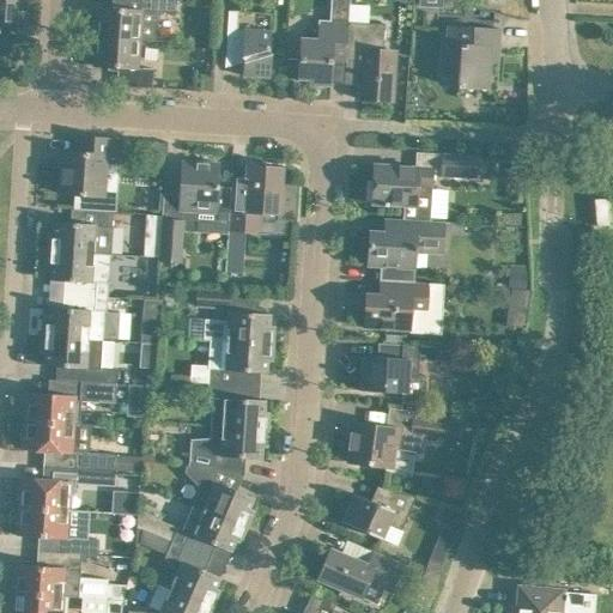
[(0,0),(0,22),(25,23),(26,0),(0,0)]
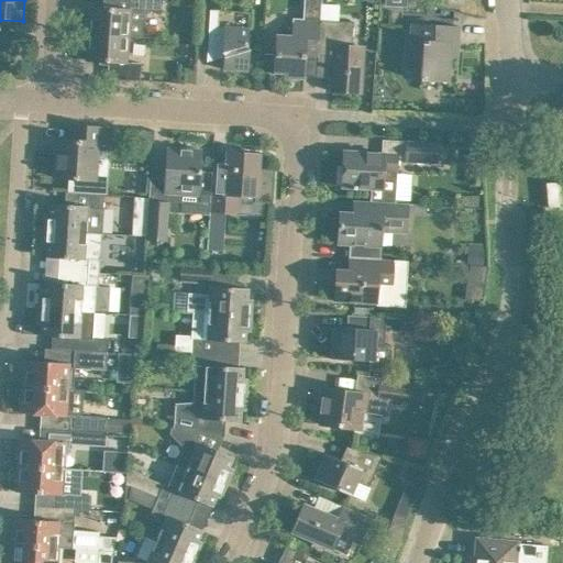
[(86,19),(85,34),(129,36),(129,35),(142,36),(143,21),(145,18),(146,12),(161,12),(161,0),(136,0),(136,10),(130,10),(89,8),(88,19),(86,19)]
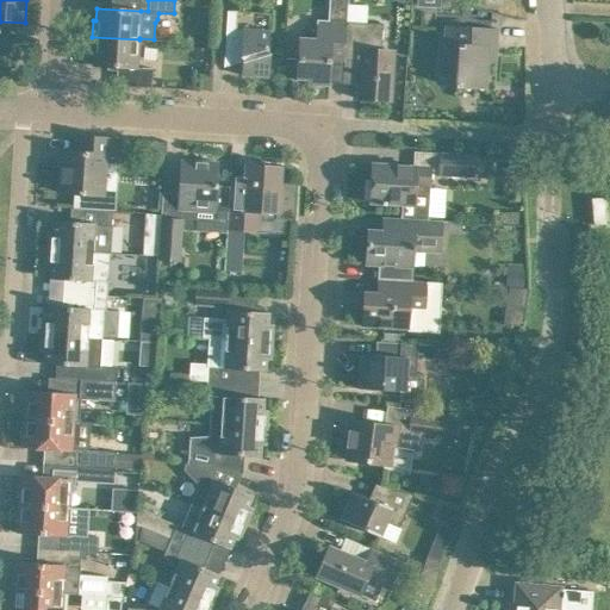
[(346,31),(347,22),(348,2),(347,0),(329,0),(328,20),(318,20),(317,41),(299,39),(297,79),(309,80),(307,83),(328,85),(330,53),(343,54),(344,54),(346,31)]
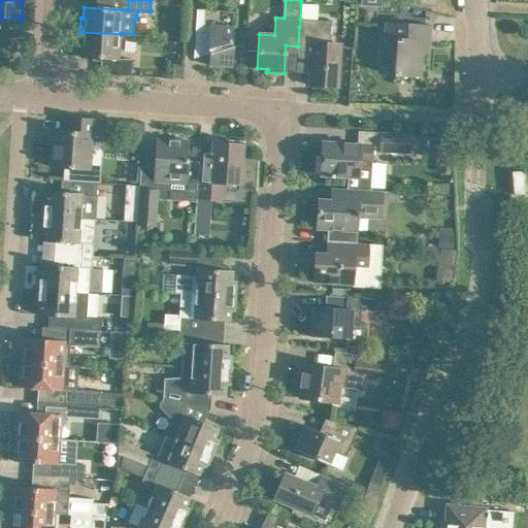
[(380,1),(375,0),(359,0),(359,8),(380,9),(380,1)]
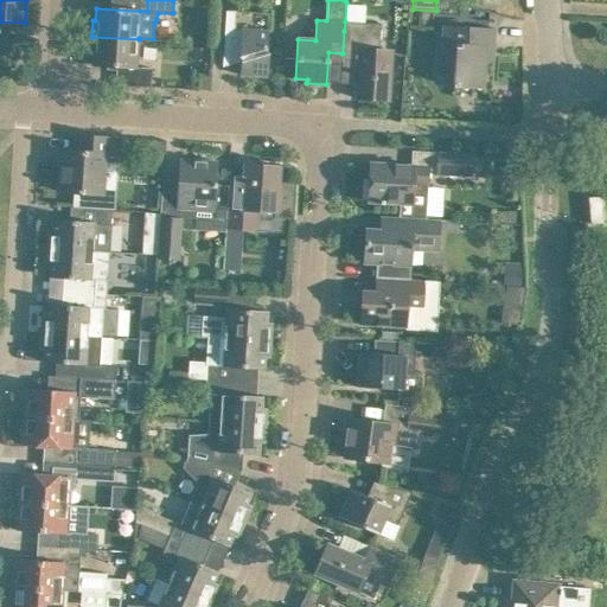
[(365,4),(346,2),(345,21),(344,31),(343,53),(342,53),(342,59),(359,61),(357,98),(388,101),(390,51),(379,50),(381,24),(365,23),(365,4)]
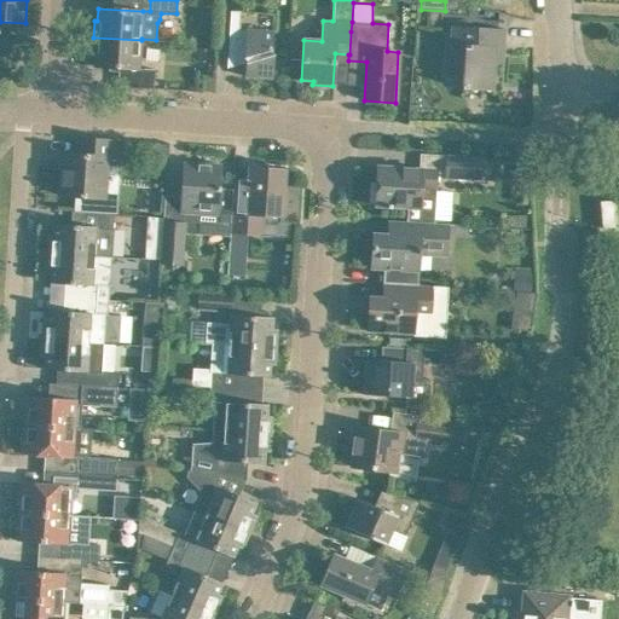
[(242,12),(230,11),(229,29),(241,30),(242,12)]
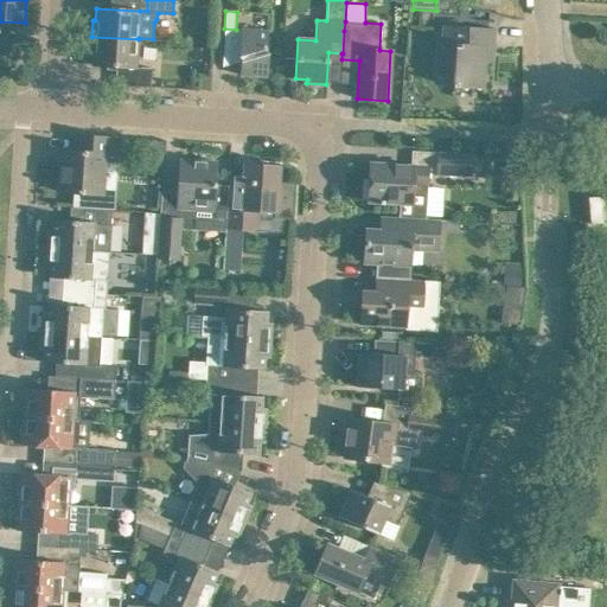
[(442,26),(440,59),(454,61),(453,88),(484,89),(486,63),(493,64),(494,29),(442,26)]
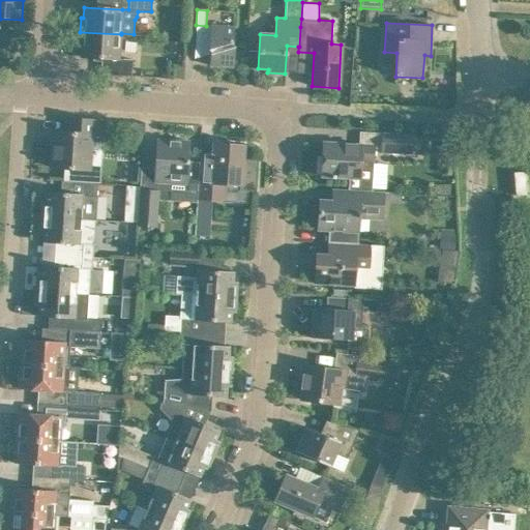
[(234,27),(210,26),(208,50),(209,50),(210,54),(209,65),(233,67),(235,46),(233,43),(234,27)]
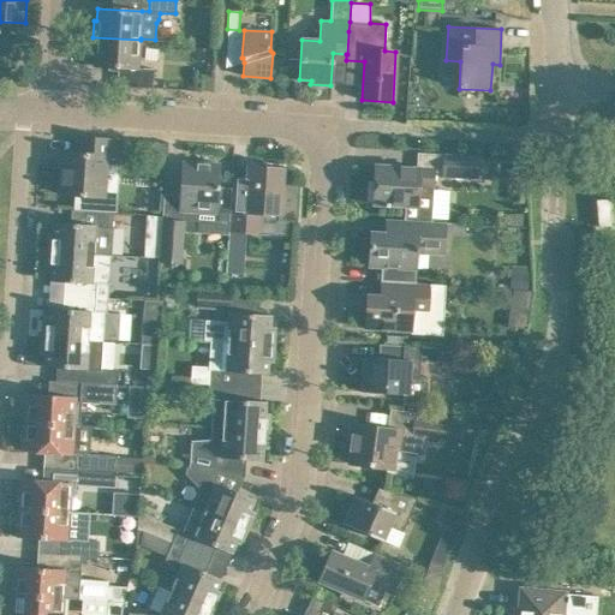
[(141,40),(93,37),(91,54),(94,54),(94,66),(118,67),(117,87),(151,89),(153,69),(138,69),(141,40)]
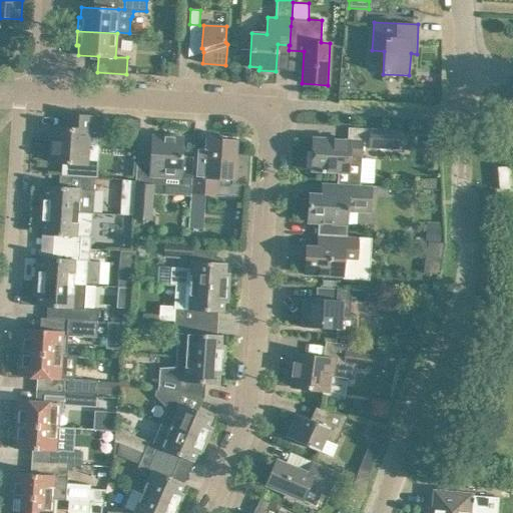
[(168,76),(176,76),(177,64),(168,63),(168,76)]
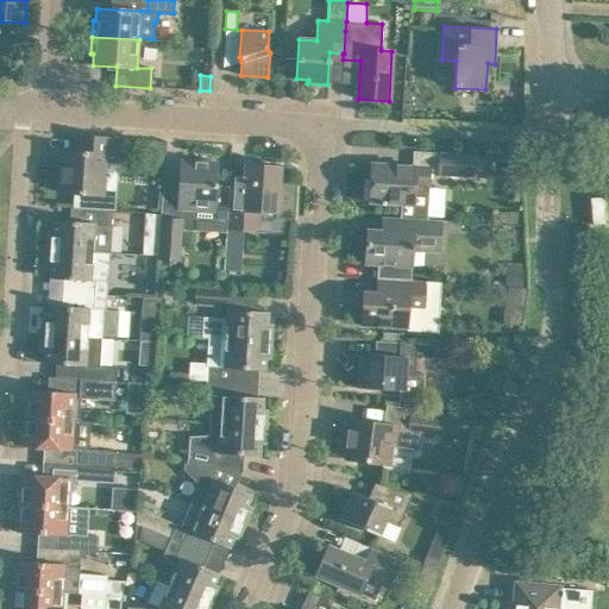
[(74,194),(73,208),(112,211),(115,211),(119,163),(107,162),(108,138),(77,137),(76,152),(64,151),(64,163),(61,163),(60,193),(74,194)]
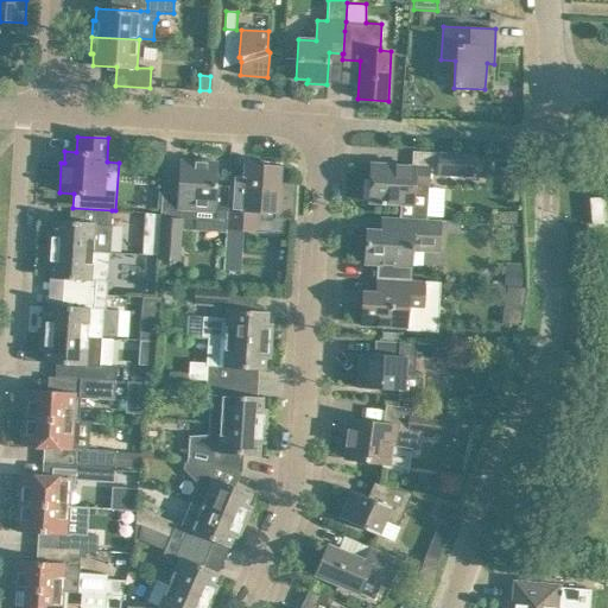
[(153,157),(163,158),(163,141),(149,141),(147,150),(153,157)]
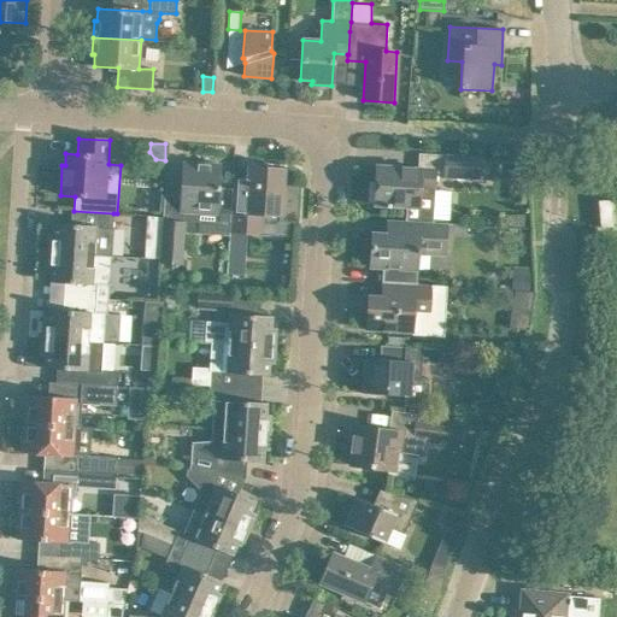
[(482,159),(446,157),(445,176),(480,178),(481,177),(481,160),(482,159)]
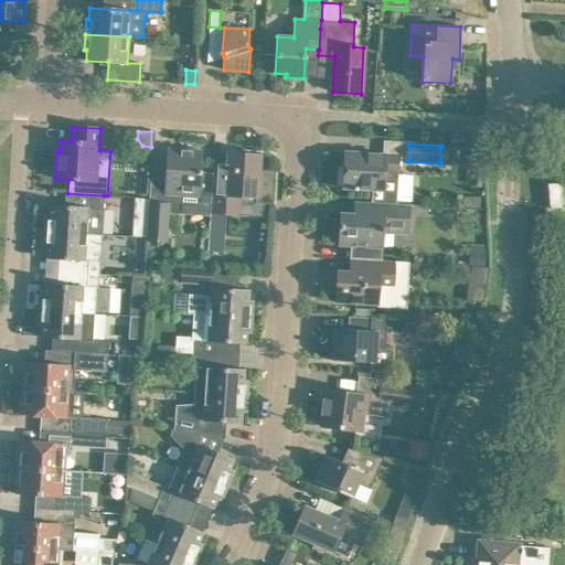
[(202,151),(167,149),(163,194),(196,196),(198,200),(201,203),(211,203),(212,183),(213,173),(201,172),(202,151)]
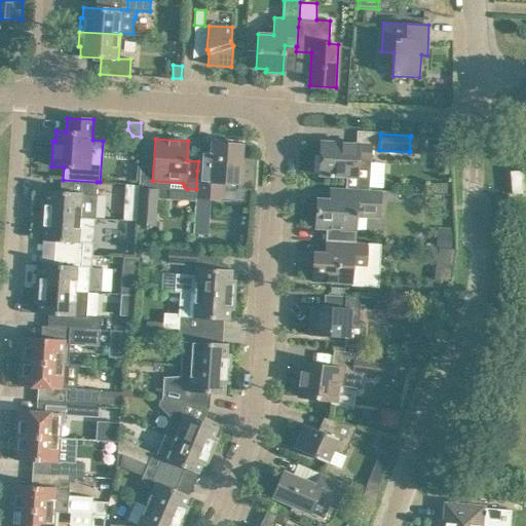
[(254,190),(256,159),(240,158),(241,144),(213,142),(211,161),(198,161),(197,171),(196,189),(195,198),(223,199),(224,183),(237,184),(237,189),(254,190)]
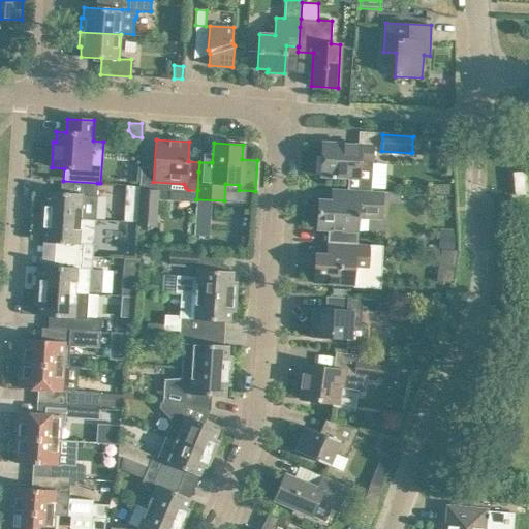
[(348,178),(347,190),(370,191),(373,146),(322,143),(321,159),(319,162),(319,170),(320,174),(320,176),(348,178)]
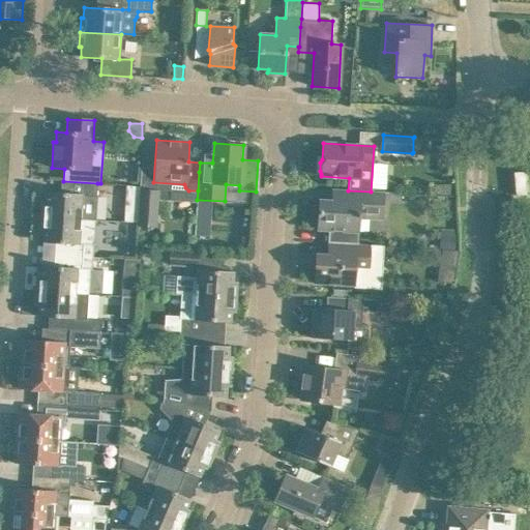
[(524,172),(513,173),(516,196),(526,195),(524,172)]
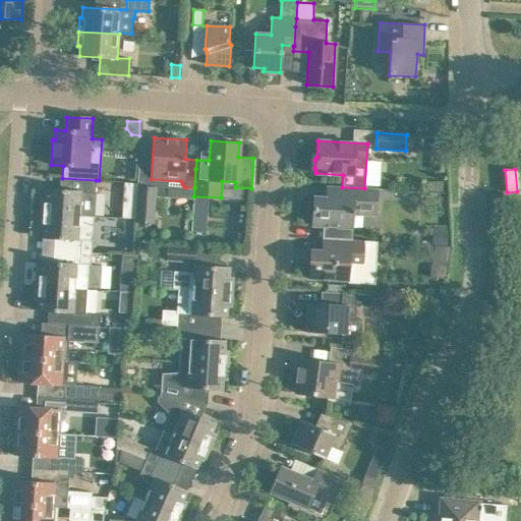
[(40,198),(39,213),(79,216),(94,217),(95,193),(96,180),(62,178),(60,178),(59,189),(46,189),(45,198),(40,198)]
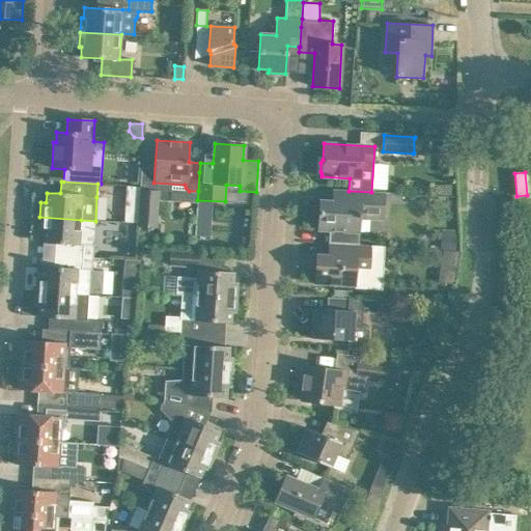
[(450,188),(437,187),(437,195),(449,196),(450,188)]
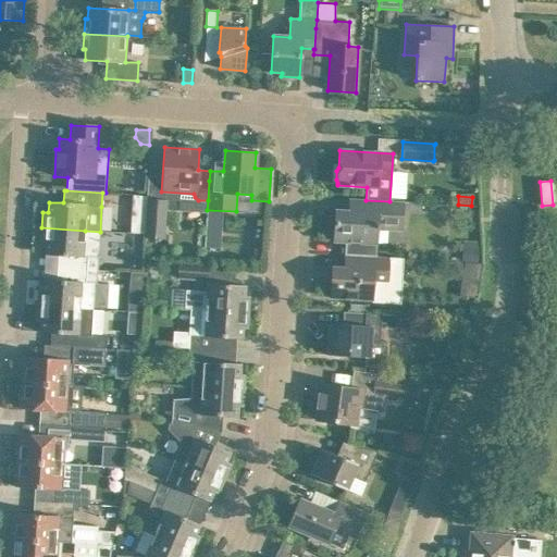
[(165,200),(148,199),(146,225),(146,235),(145,238),(163,239),(165,200)]
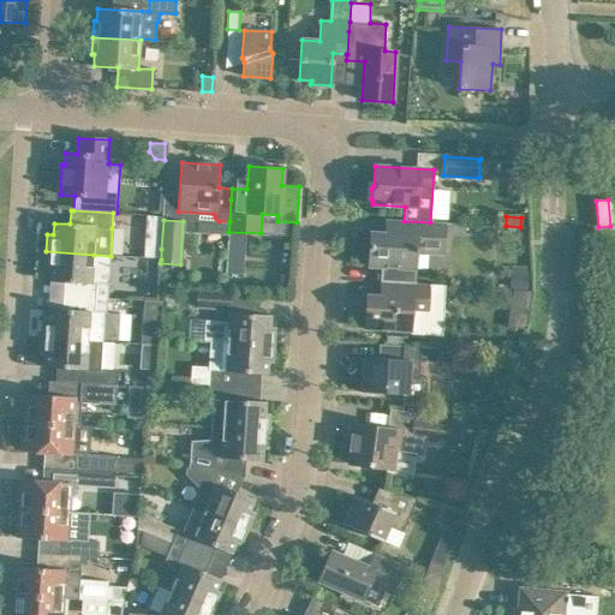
[(369,267),(383,267),(382,282),(387,282),(415,284),(417,252),(430,254),(430,248),(443,249),(445,232),(464,233),(465,225),(445,224),(430,222),(404,221),(402,234),(370,233),(369,267)]
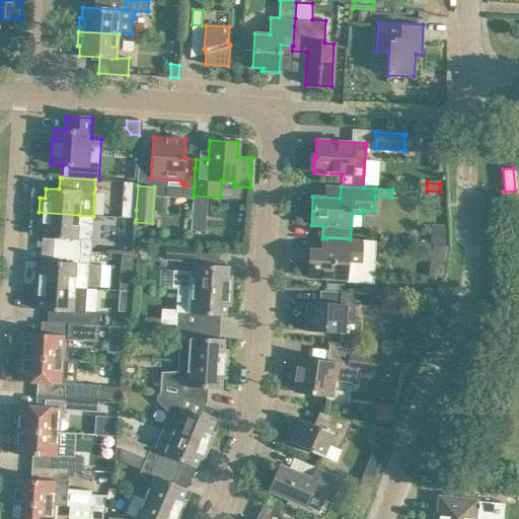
[(123,209),(123,218),(135,219),(136,219),(136,210),(123,209)]
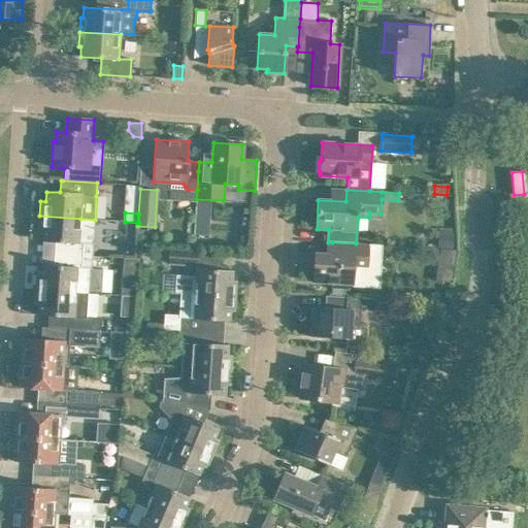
[(211,215),(195,213),(194,237),(209,238),(211,215)]
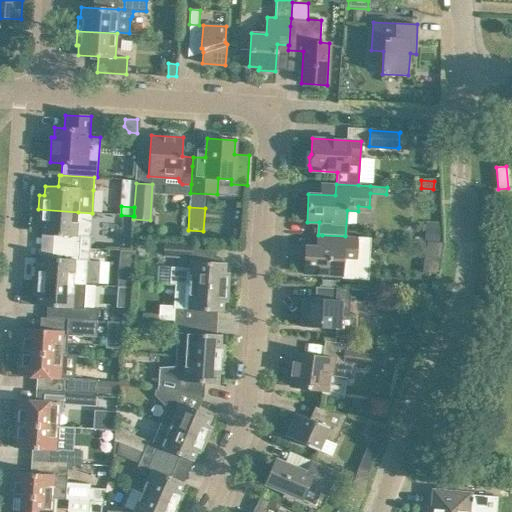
[(78,212),(38,209),(37,224),(42,224),(41,233),(53,234),(53,246),(89,249),(90,237),(91,237),(92,213),(78,212)]
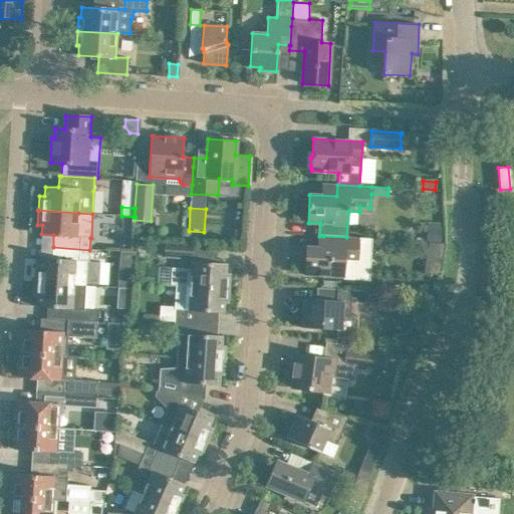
[(426,229),(425,243),(428,243),(440,243),(441,230),(439,224),(427,223),(426,229)]
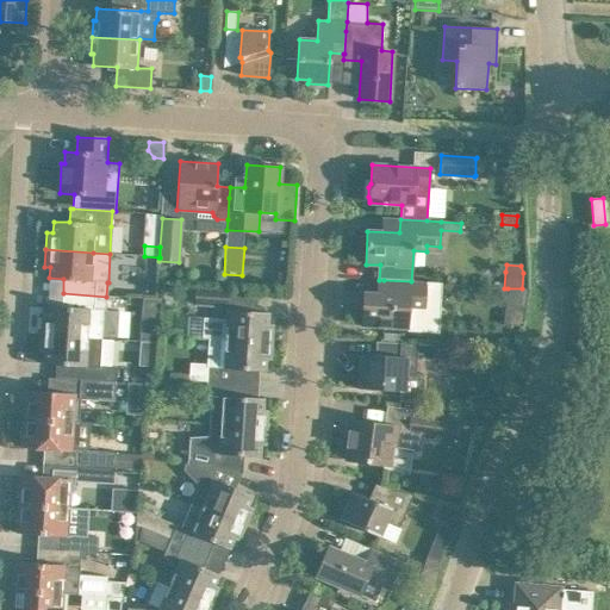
[(411,281),(384,280),(383,294),(363,293),(361,327),(408,329),(409,310),(424,311),(427,282),(411,281)]
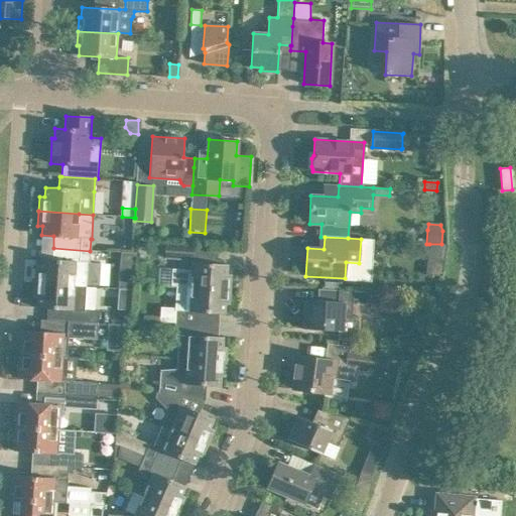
[(441,244),(429,244),(427,256),(443,259),(445,245),(441,244)]
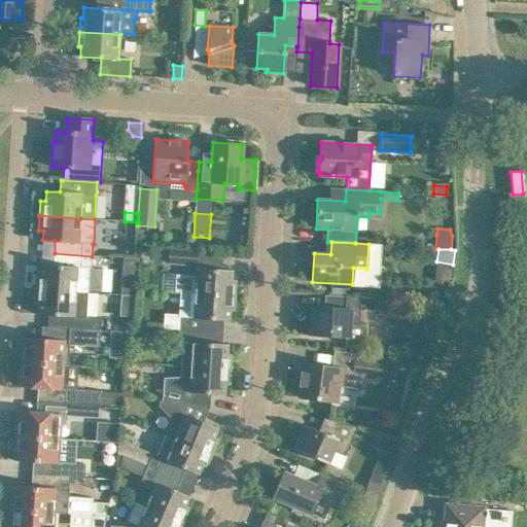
[(168,262),(186,264),(197,265),(198,252),(169,250),(168,262)]
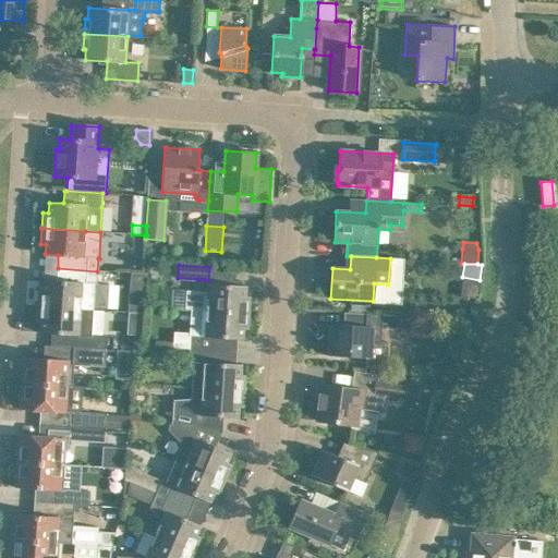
[(37,290),(36,306),(93,310),(95,284),(97,284),(97,271),(58,268),(57,281),(44,280),(43,291),(37,290)]
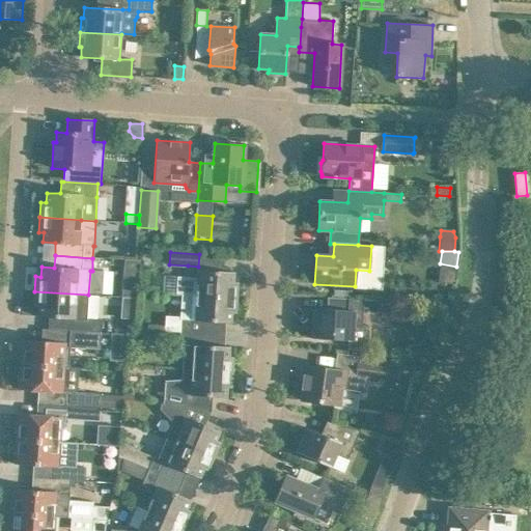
[(176,295),(182,295),(236,298),(238,283),(233,283),(233,273),(198,271),(197,277),(177,276),(176,295)]
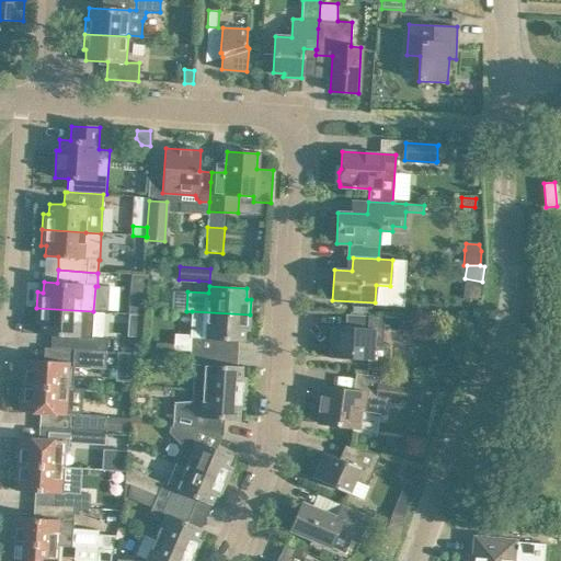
[(129,295),(128,313),(144,315),(145,296),(129,295)]
